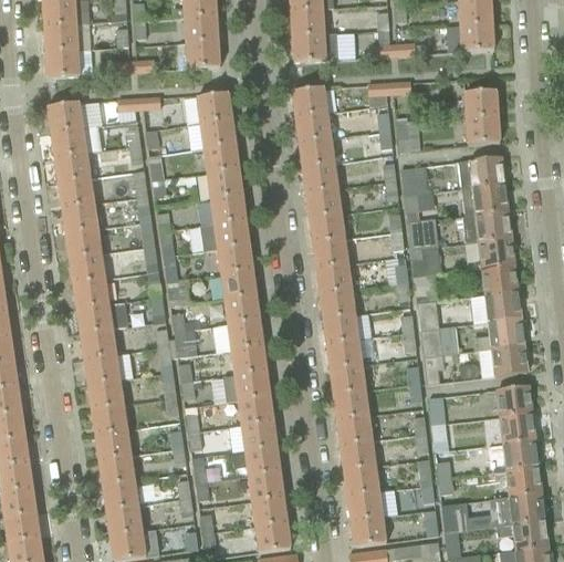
[(60,0),(44,1),(45,25),(77,24),(91,24),(91,12),(76,12),(75,1),(75,0),(60,0)]
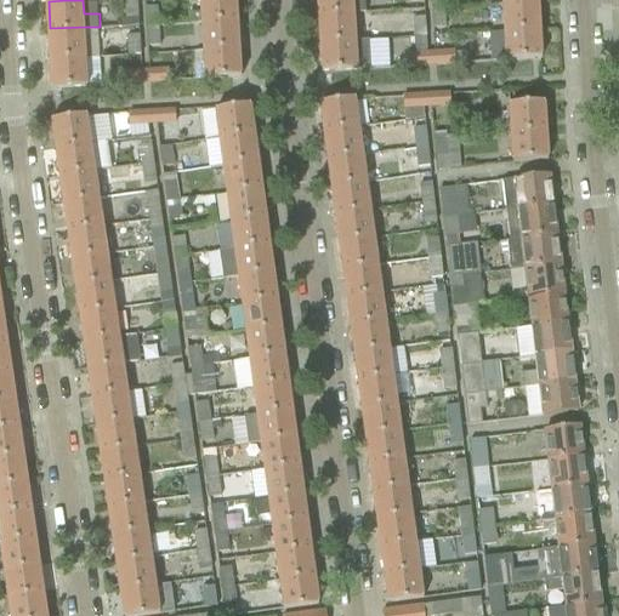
[(126,0),(128,18),(141,17),(138,0),(126,0)]
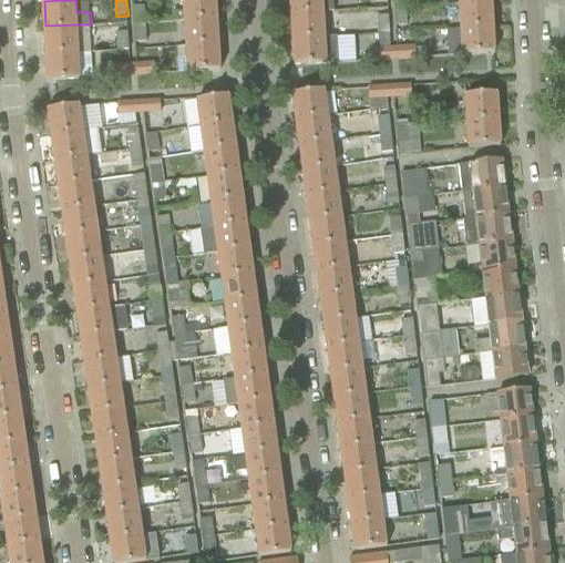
[(173,18),(185,18),(217,16),(215,0),(183,0),(184,10),(172,10),(173,18)]
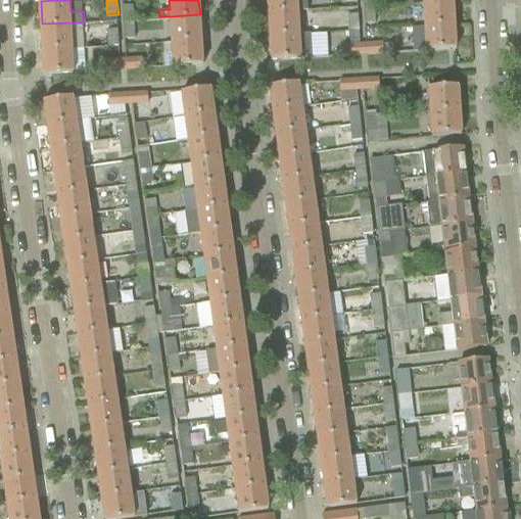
[(269,0),(270,10),(305,7),(308,7),(306,0),(269,0)]
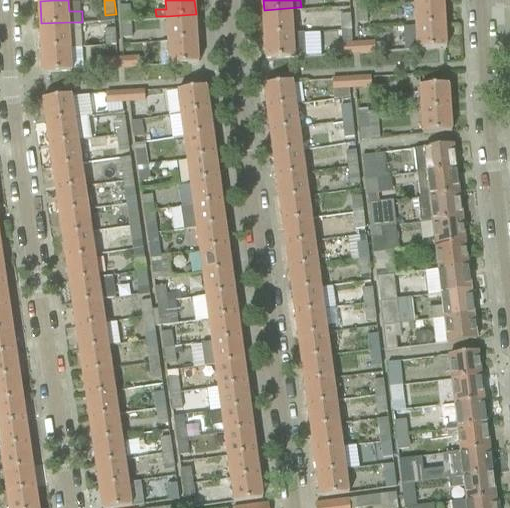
[(415,0),(416,23),(445,22),(443,0),(415,0)]
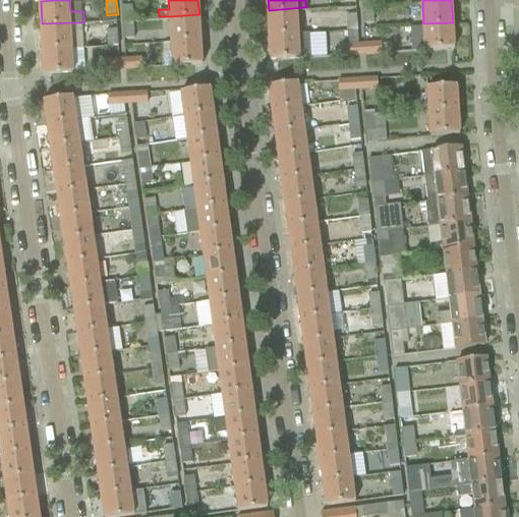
[(123,3),(124,18),(134,18),(133,3),(123,3)]
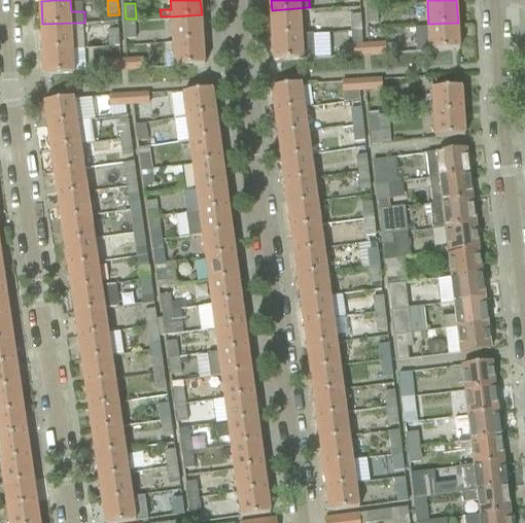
[(379,3),(366,4),(368,22),(380,21),(379,3)]
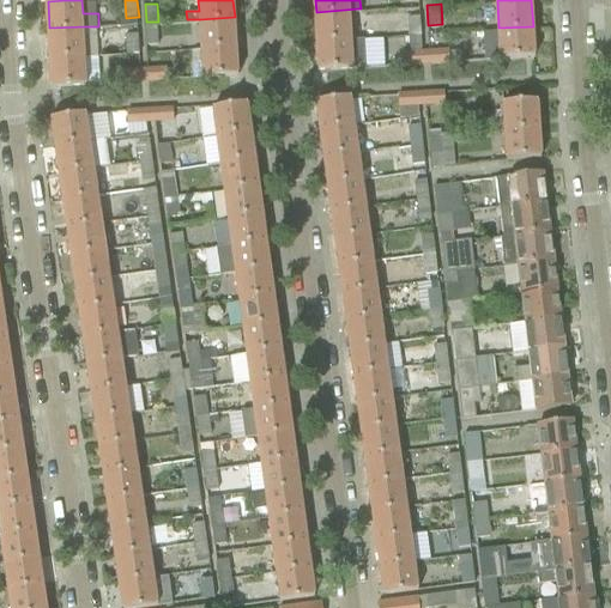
[(350,10),(316,12),(318,38),(351,37),(350,10)]
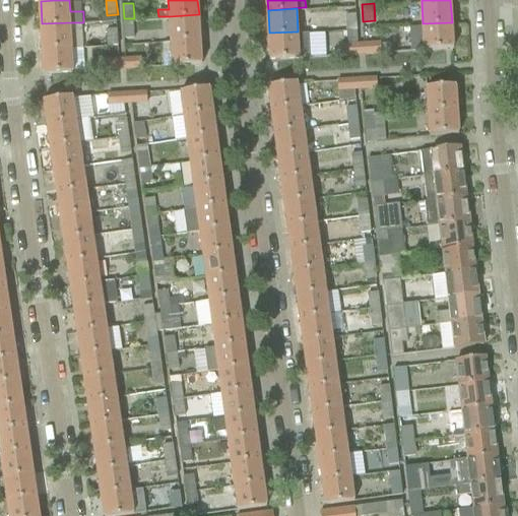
[(357,11),(346,12),(347,28),(358,27),(357,11)]
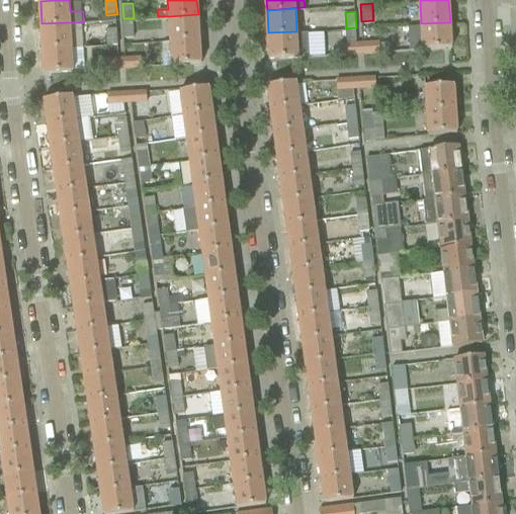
[(169,16),(170,39),(199,37),(198,14),(169,16)]
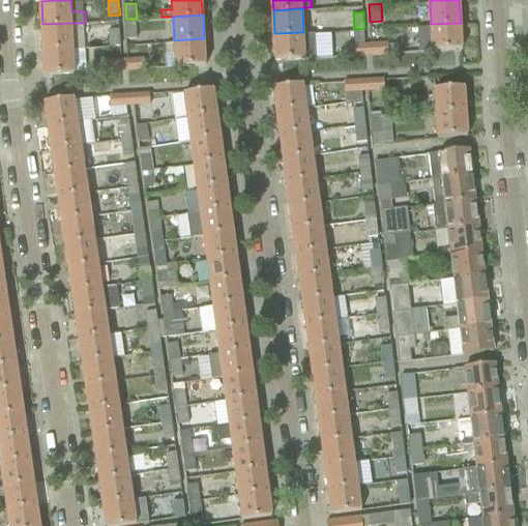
[(137,19),(126,19),(126,37),(138,36),(137,19)]
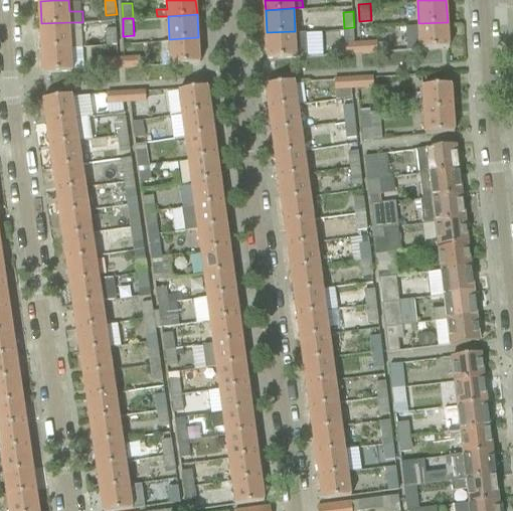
[(41,23),(42,46),(71,45),(70,22),(41,23)]
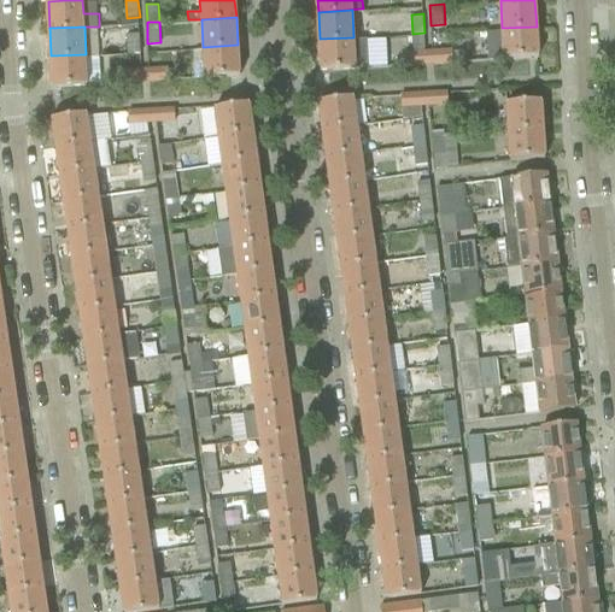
[(502,28),(487,29),(488,57),(504,56),(504,57),(528,56),(538,54),(537,27),(502,28)]
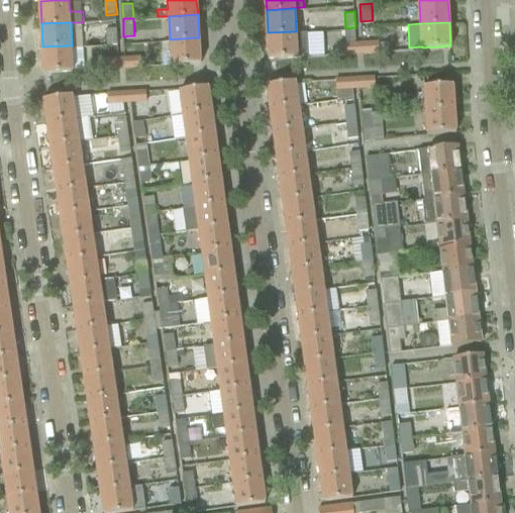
[(117,26),(107,26),(108,43),(118,43),(117,26)]
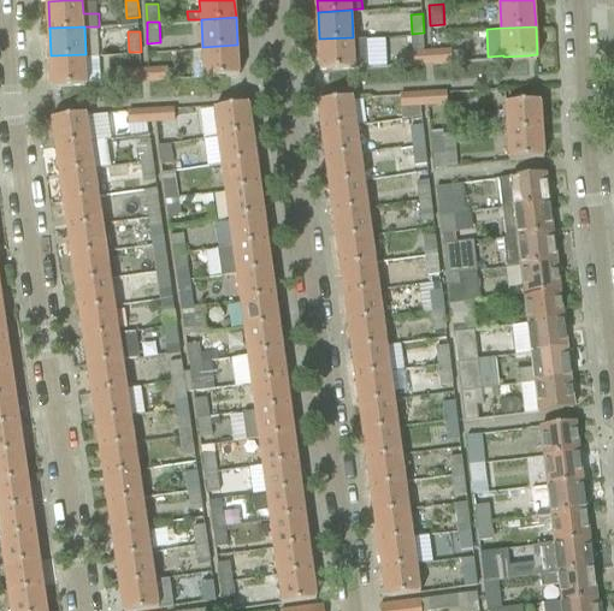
[(424,33),(412,34),(413,49),(425,49),(424,33)]
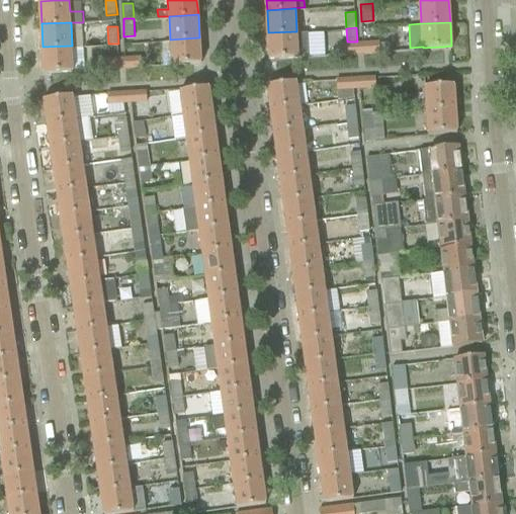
[(296,31),(268,32),(270,57),(309,54),(307,31),(296,31)]
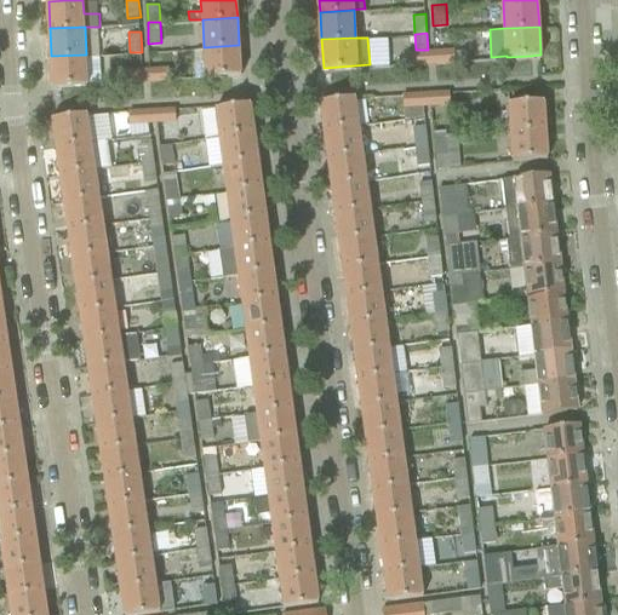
[(205,61),(195,62),(196,75),(205,75),(233,74),(241,73),(239,45),(204,47),(205,61)]
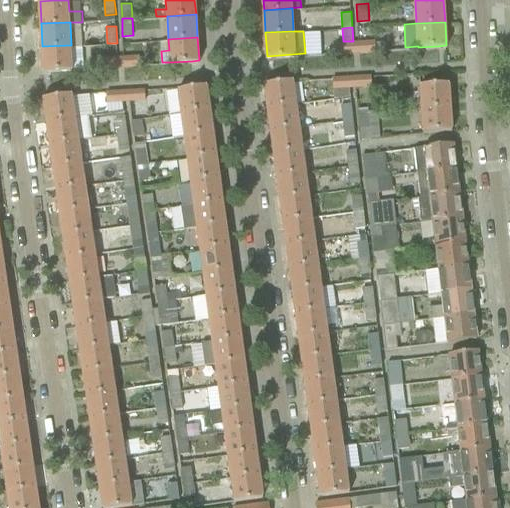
[(359,40),(360,50),(376,49),(376,39),(359,40)]
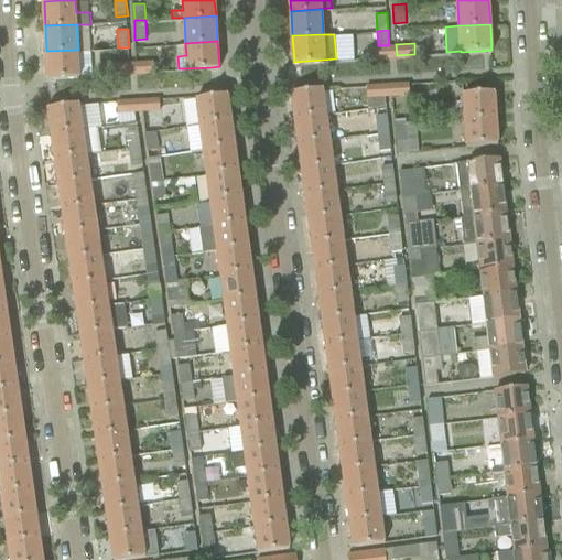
[(370,46),(371,56),(390,55),(389,45),(378,45),(370,46)]
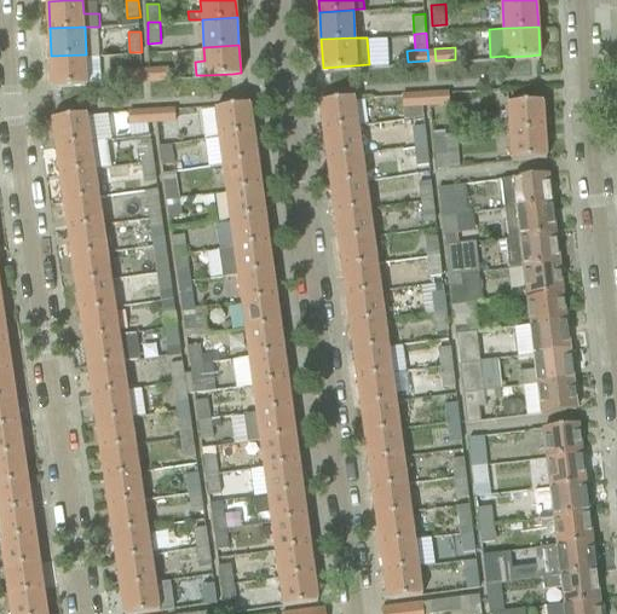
[(53,85),(87,82),(86,54),(51,56),(53,85)]
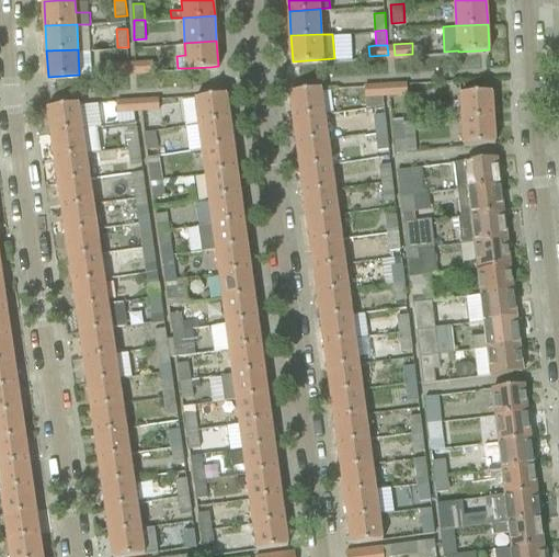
[(136,60),(136,71),(155,70),(155,59),(136,60)]
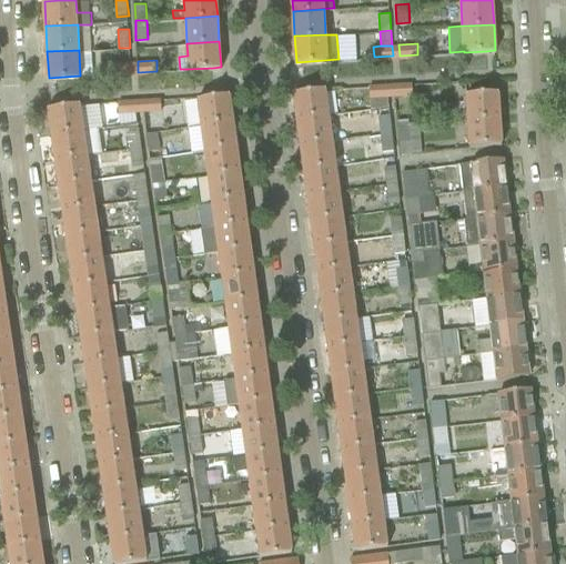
[(132,72),(131,61),(113,62),(113,73),(132,72)]
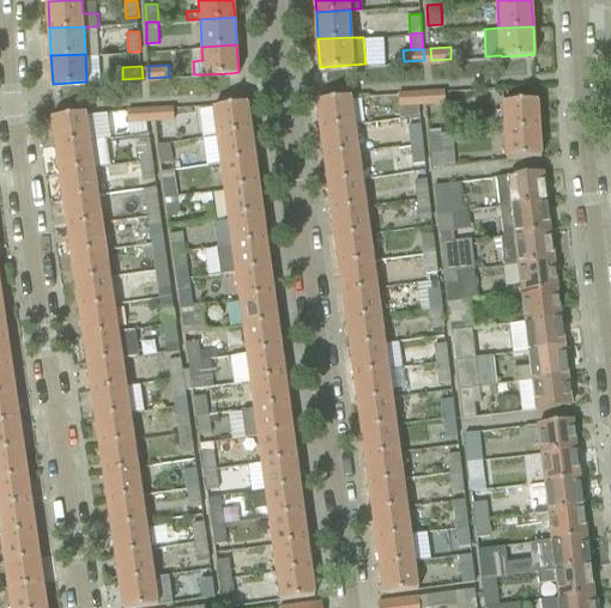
[(425,90),(427,102),(446,101),(446,89),(425,90)]
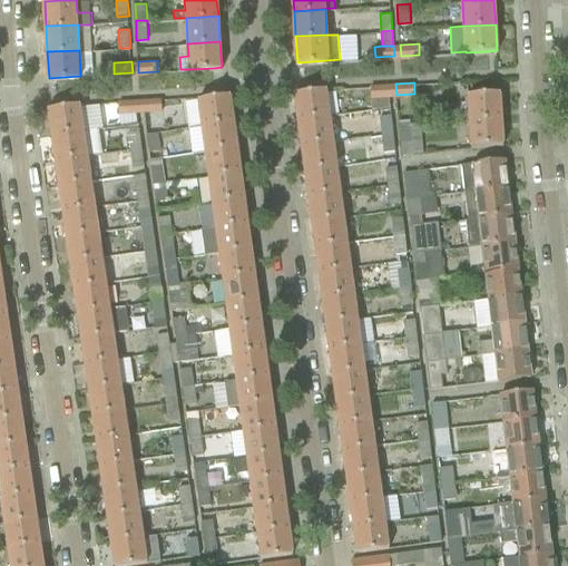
[(389,84),(371,85),(371,86),(372,96),(372,109),(391,107),(390,95),(389,84)]
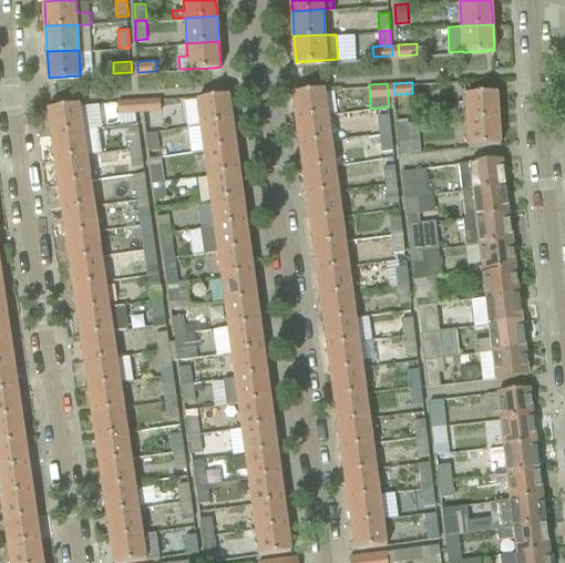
[(294,91),(297,116),(328,112),(325,86),(294,91)]
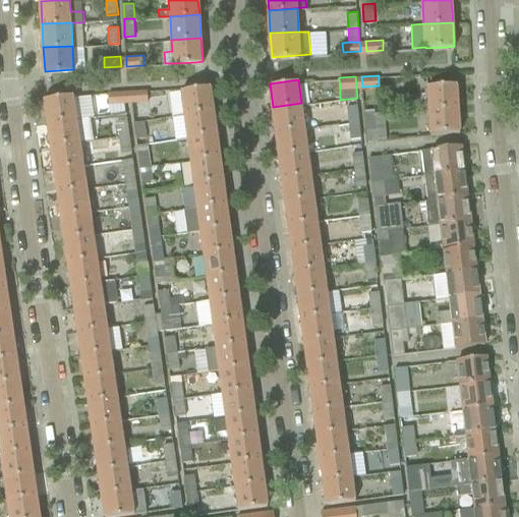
[(426,84),(428,109),(458,107),(456,82),(426,84)]
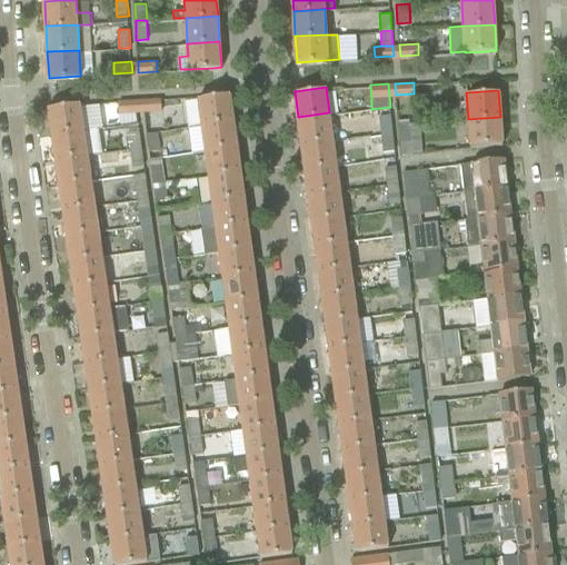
[(199,97),(204,124),(235,118),(230,92),(199,97)]
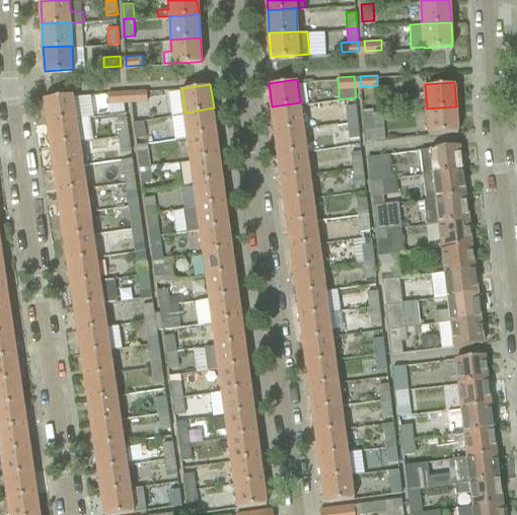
[(130,89),(131,99),(148,98),(148,88),(130,89)]
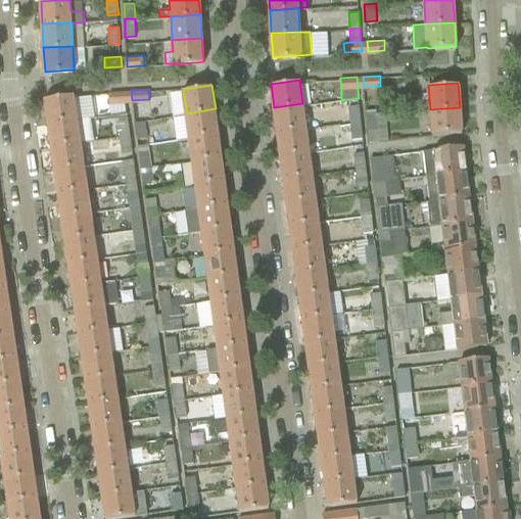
[(109,91),(109,92),(110,102),(126,101),(125,91),(109,91)]
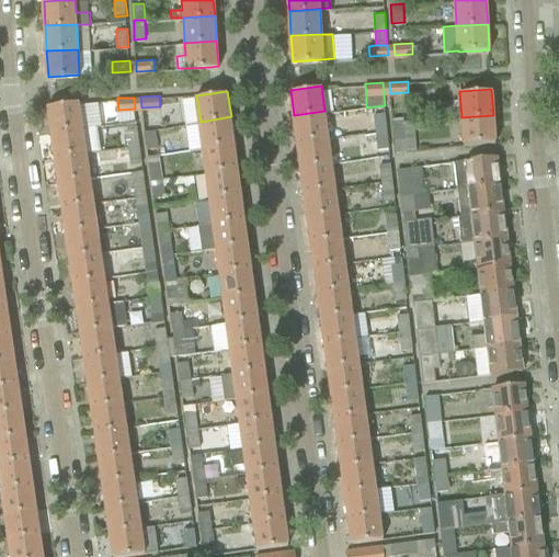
[(48,105),(52,132),(83,127),(79,101),(48,105)]
